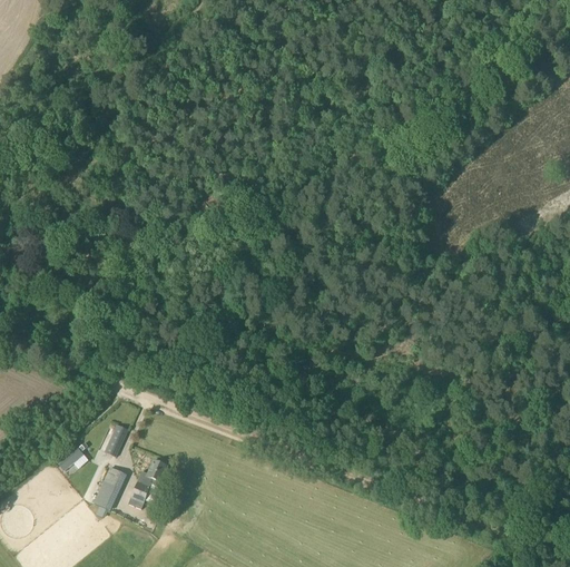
[(115,456),(128,429),(117,423),(104,451),(115,456)]
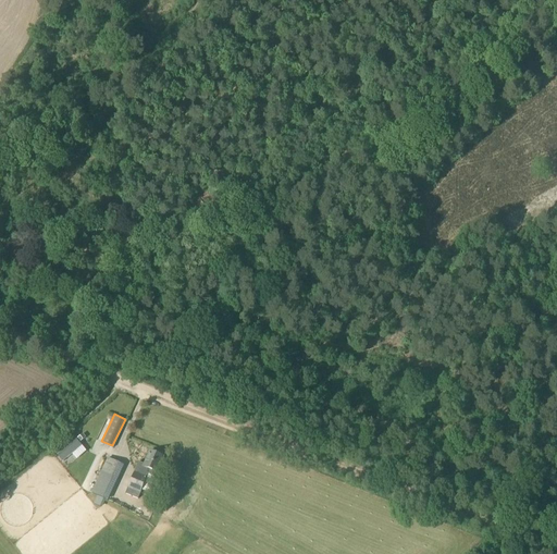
[(62,459),(82,443),(75,436),(57,453),(62,459)]
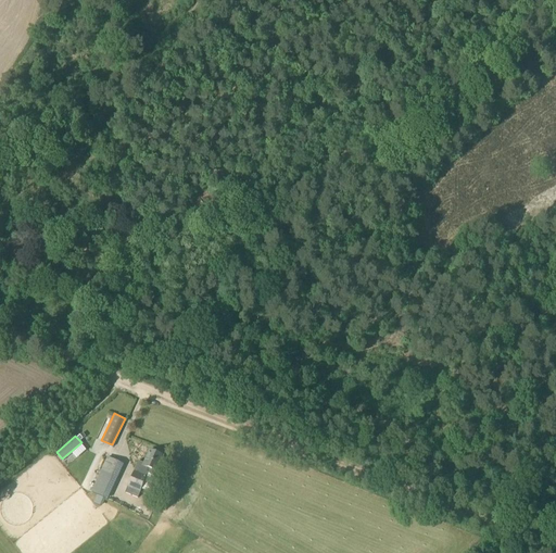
[(154,474),(163,452),(150,447),(143,461),(138,459),(125,490),(138,495),(148,470),(154,474)]
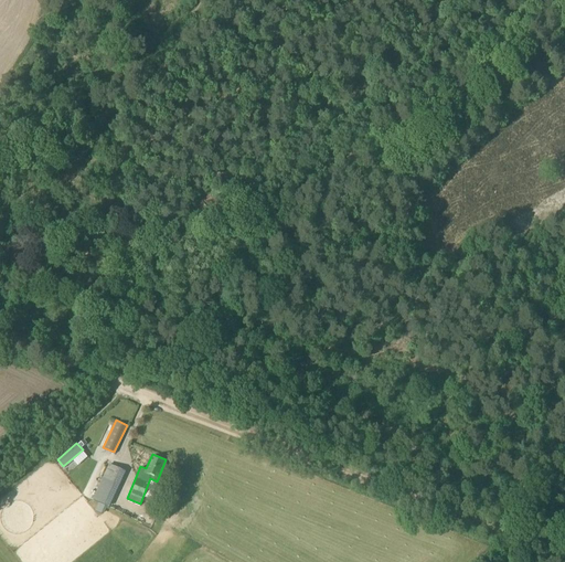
[(108,506),(126,469),(109,462),(92,497),(108,506)]
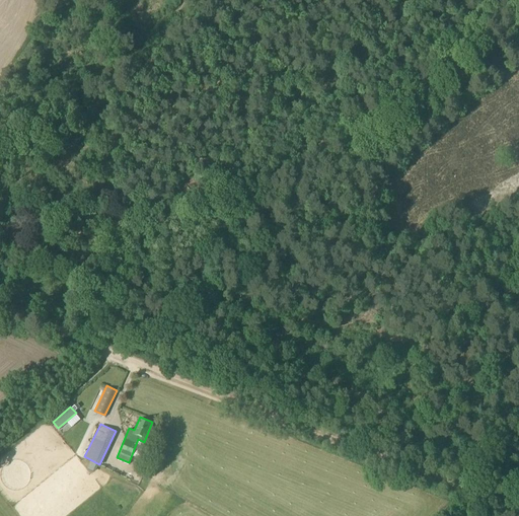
[(106,458),(104,464),(115,467),(117,462),(106,458)]
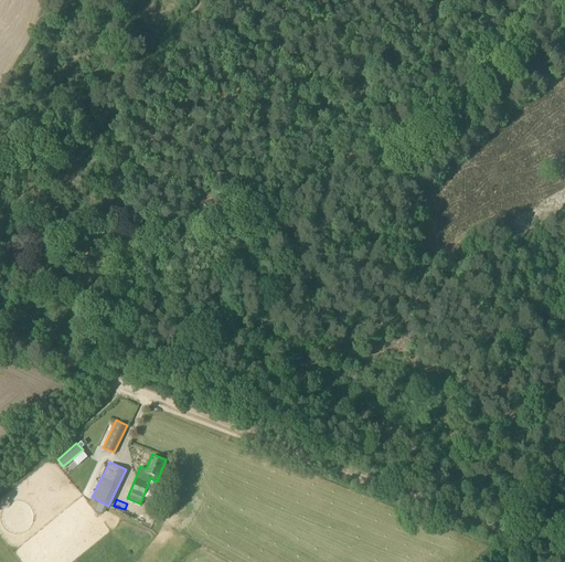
All buildings are outlined.
